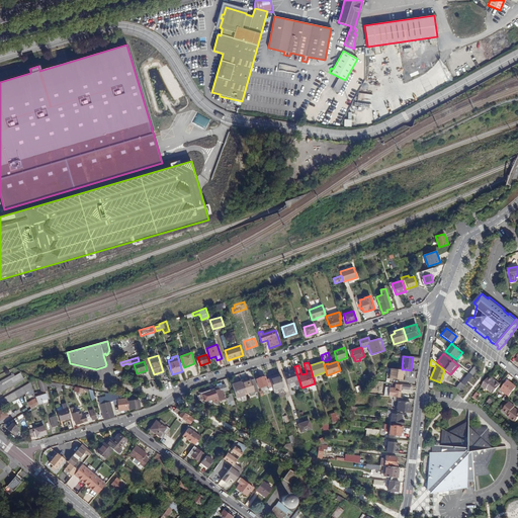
[(468,373),(471,376),(480,366),(477,363),(468,373)]
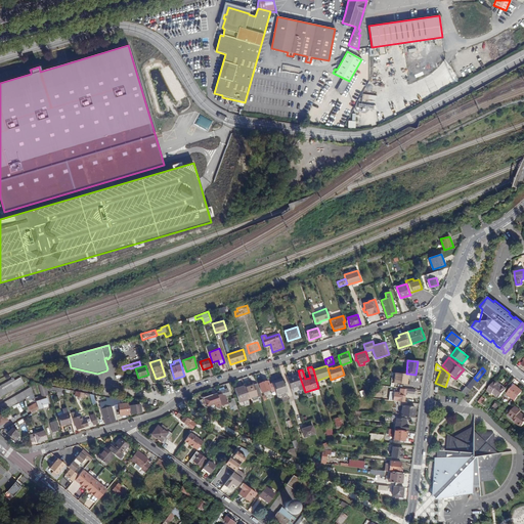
[(419,376),(416,375),(407,374),(406,382),(403,382),(402,386),(418,388),(418,385),(418,382),(419,376)]
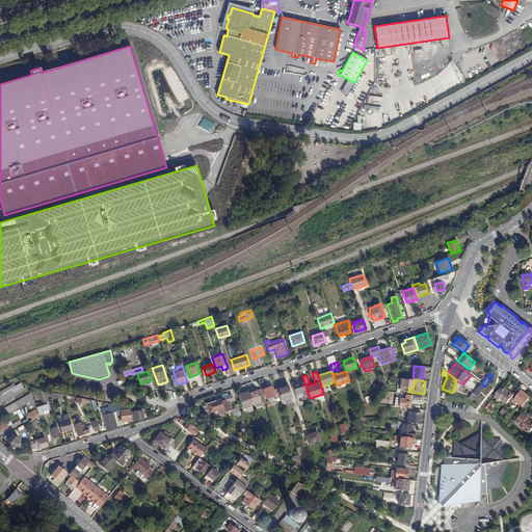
[(296,399),(309,395),(303,380),(291,383),(296,399)]
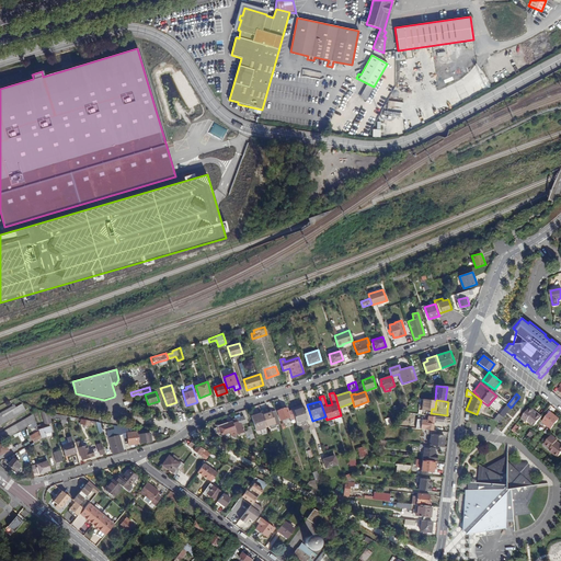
[(0,412),(0,419),(23,407),(22,403),(16,407),(14,404),(0,412)]
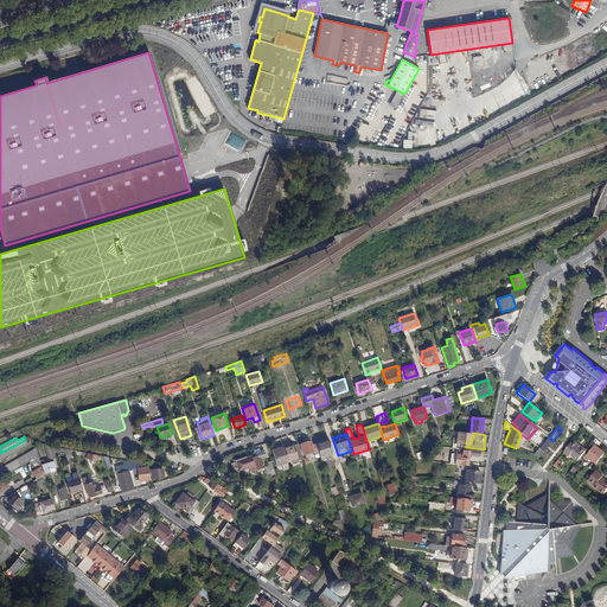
[(542,449),(544,452),(553,441),(549,438),(544,442),(545,445),(542,449)]
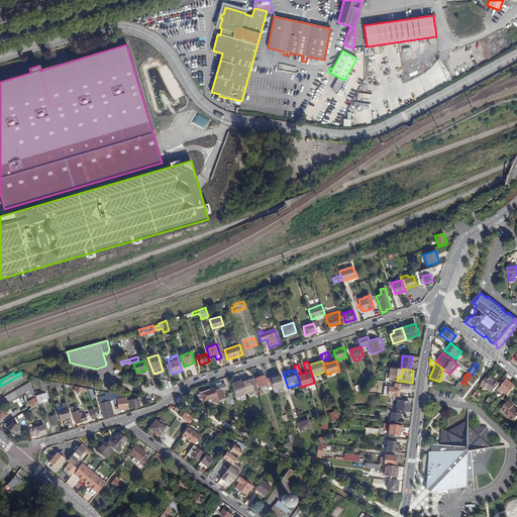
[(269,378),(272,385),(273,390),(284,387),(280,374),(269,378)]
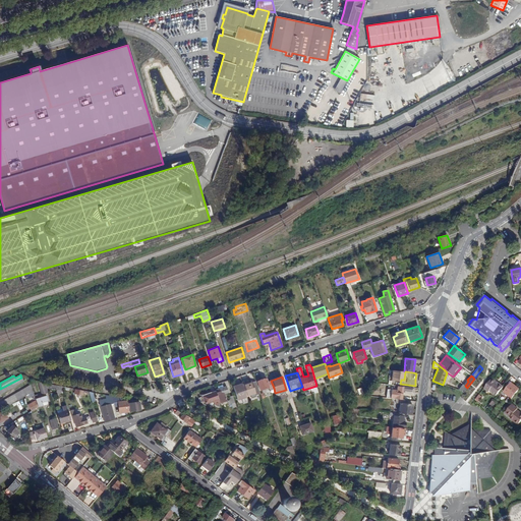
[(0,394),(24,381),(21,378),(0,389),(0,394)]
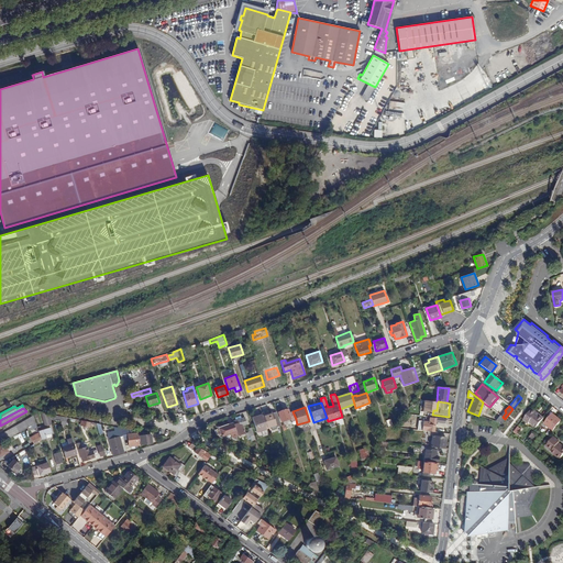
[(291,420),(296,419),(293,411),(289,412),(288,409),(278,412),(282,421),(290,418),(291,420)]
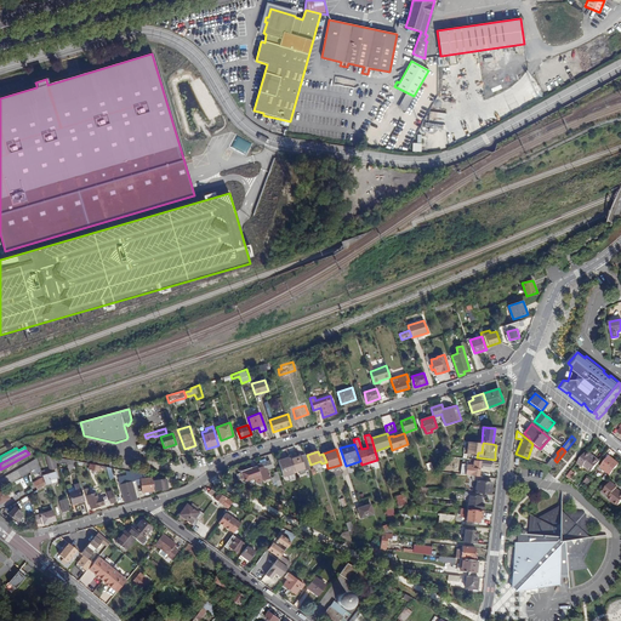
[(594,459),(586,451),(577,463),(582,467),(584,466),(591,472),(600,460),(596,457),(594,459)]
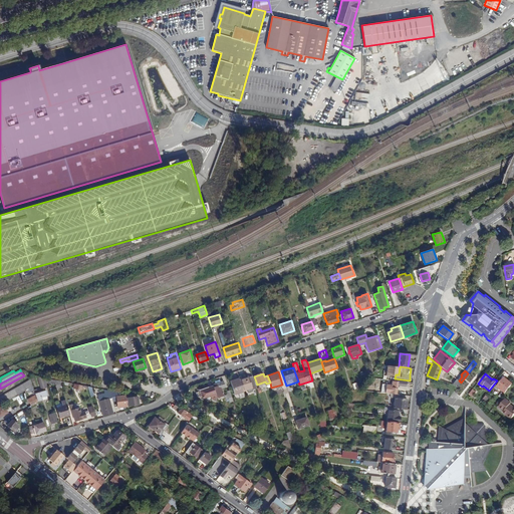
[(253,375),(240,379),(243,391),(252,388),(253,390),(257,389),(253,375)]
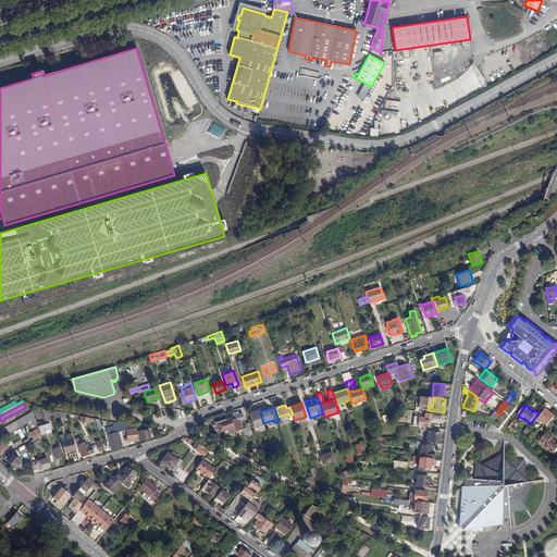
[(50,417),(50,415),(48,409),(45,409),(41,408),(45,421),(51,419),(50,417)]
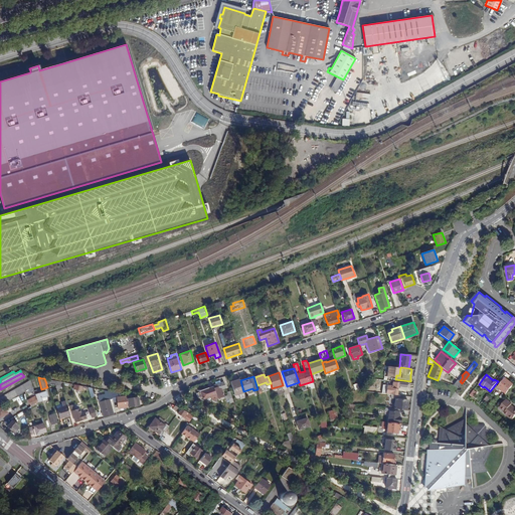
[(44,378),(46,383),(56,386),(61,387),(60,381),(44,378)]
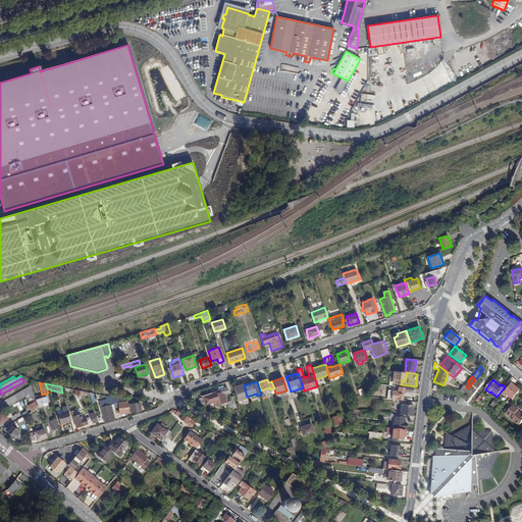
[(513,383),(509,389),(508,390),(505,394),(513,399),(520,389),(513,383)]
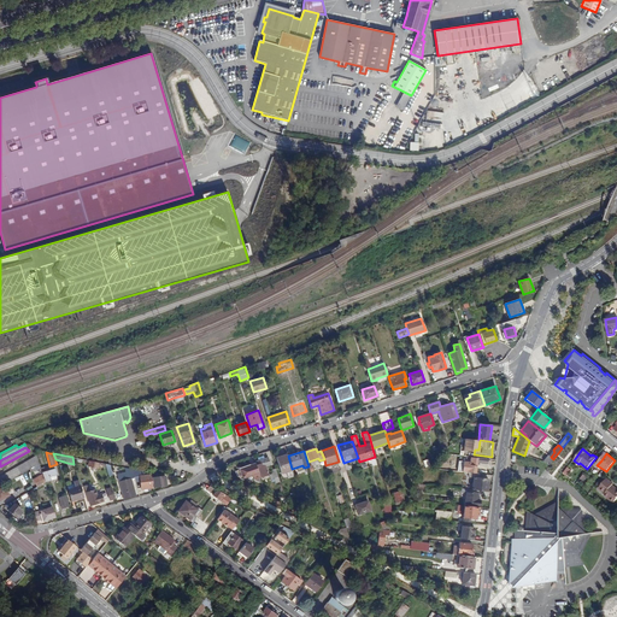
[(292,469),(288,456),(287,454),(276,458),(281,474),(292,470),(292,469)]
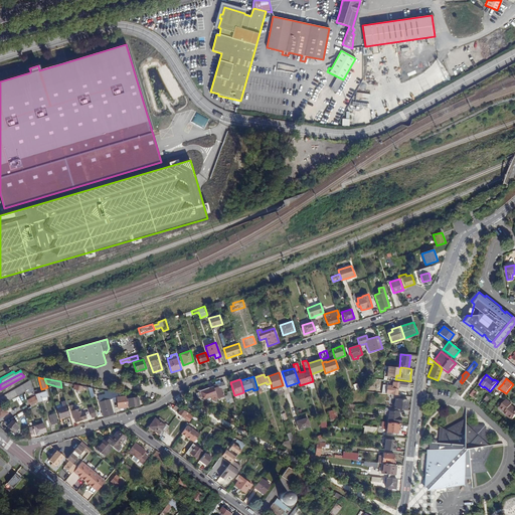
[(462,383),(460,381),(457,379),(454,384),(456,387),(458,388),(462,383)]
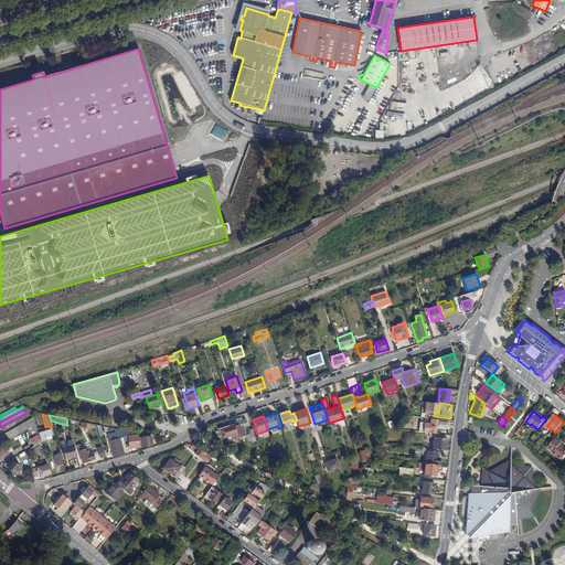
[(0,445),(36,424),(34,417),(0,436),(0,445)]
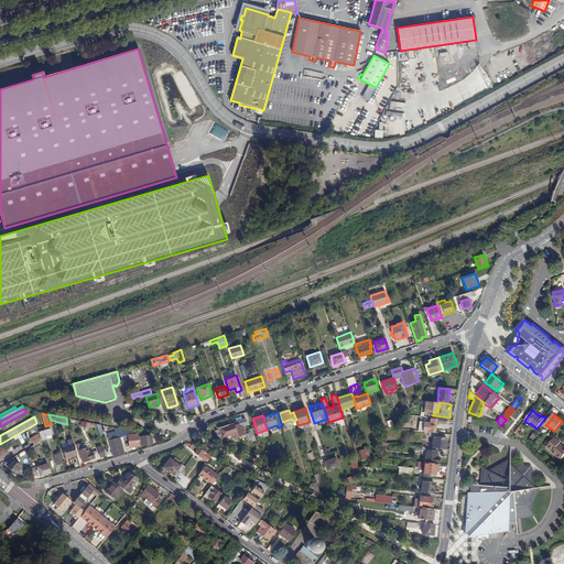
[(245,418),(232,422),(235,429),(238,436),(246,434),(242,426),(247,425),(245,418)]
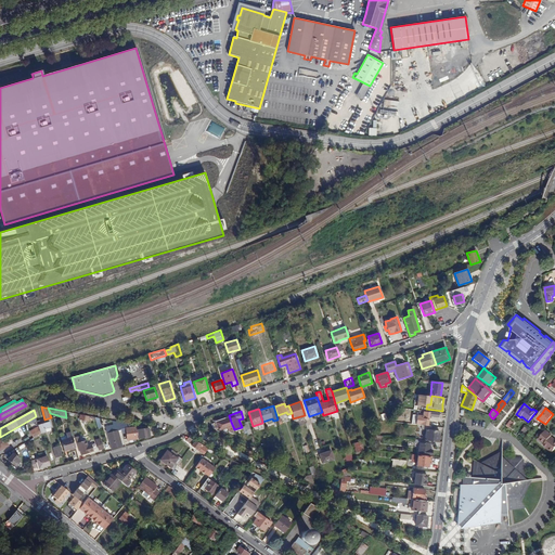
[(412,420),(411,424),(420,425),(420,424),(428,425),(429,416),(431,416),(431,415),(439,416),(440,413),(431,412),(431,413),(424,411),(423,415),(418,415),(417,421),(412,420)]
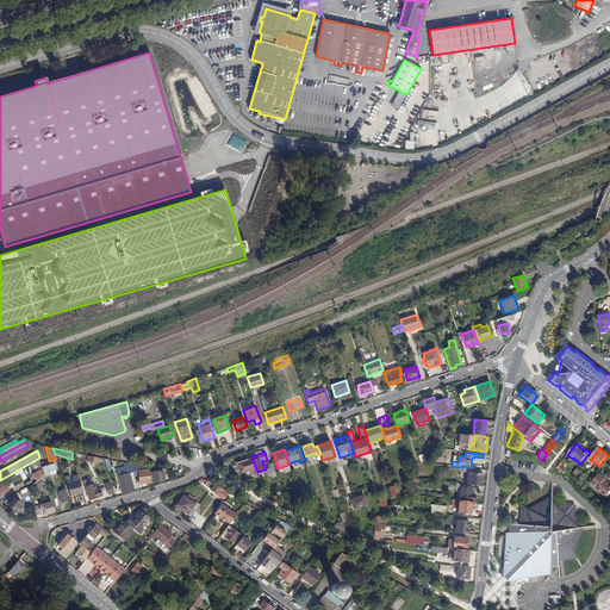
[(50,474),(50,471),(56,470),(55,464),(45,466),(44,462),(41,462),(42,470),(44,477),(50,474)]
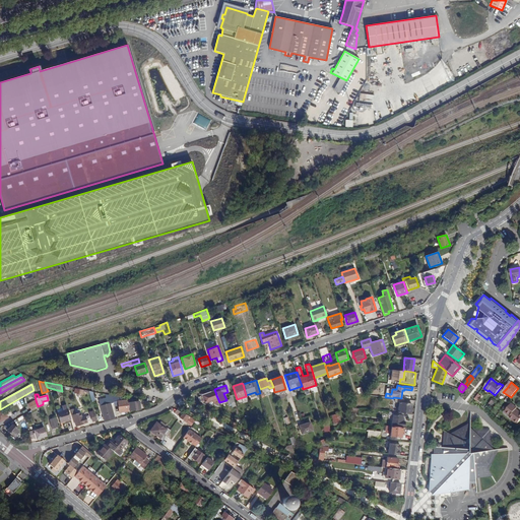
[(111,405),(114,404),(111,395),(106,394),(106,398),(99,400),(105,420),(115,418),(111,405)]
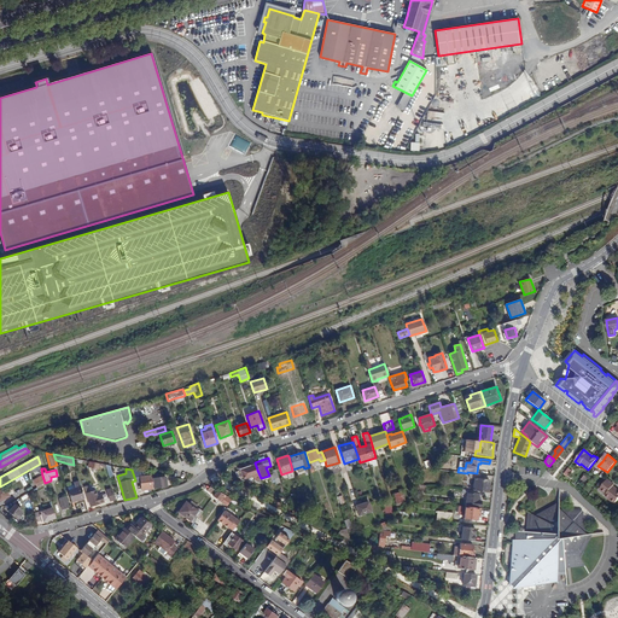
[(132,470),(135,481),(135,482),(140,481),(140,483),(144,483),(145,490),(153,489),(153,488),(152,478),(152,474),(145,476),(145,472),(132,470)]
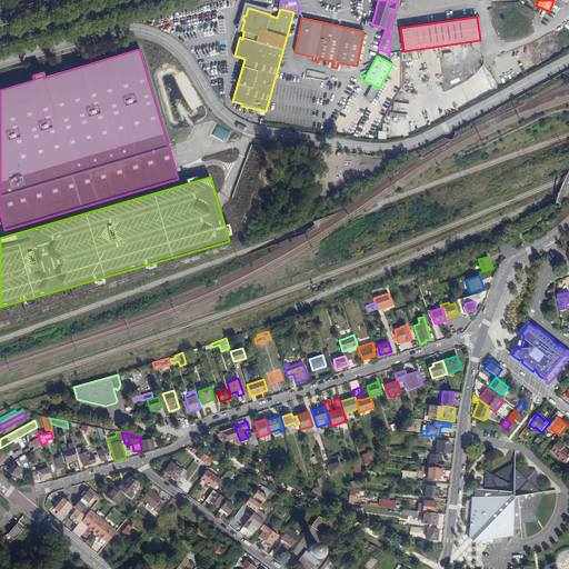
[(437,440),(436,451),(441,452),(450,453),(451,442),(442,441),(442,437),(432,436),(432,440),(437,440)]
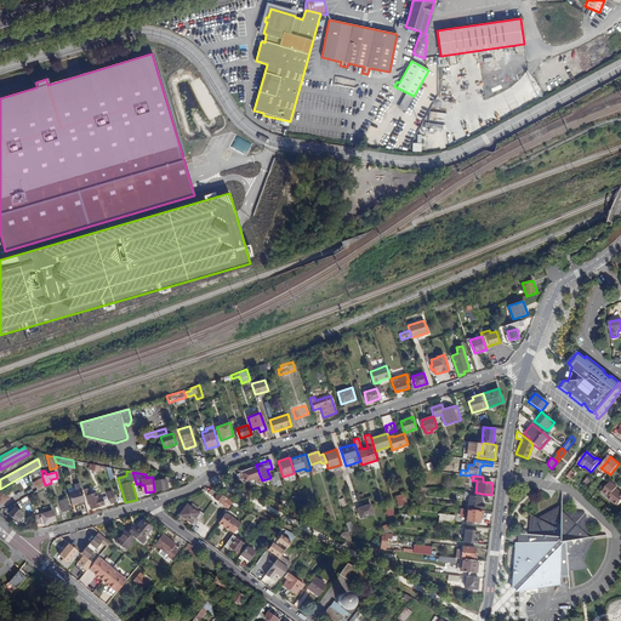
[(45,485),(43,478),(33,483),(38,490),(45,485)]
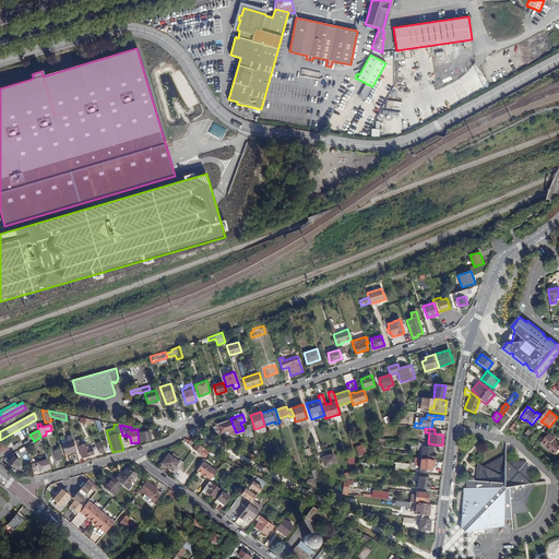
[(138,432),(139,441),(147,441),(147,438),(151,438),(150,431),(142,432),(138,432)]
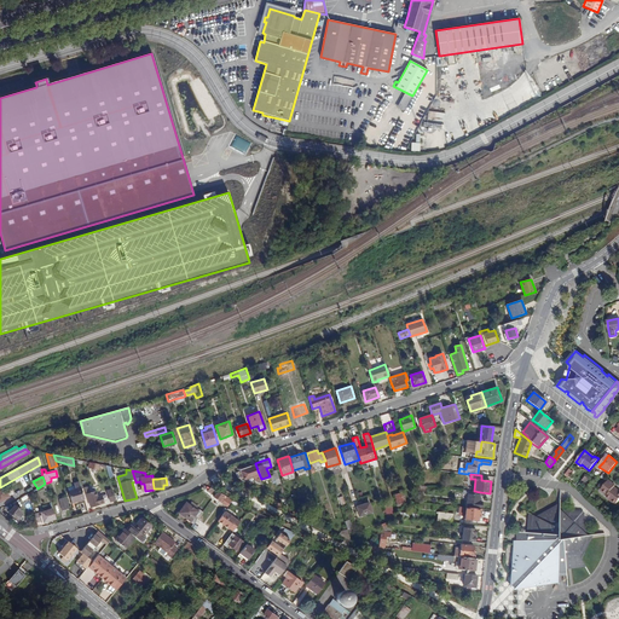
[(597,486),(601,490),(607,482),(603,479),(603,480),(597,486)]
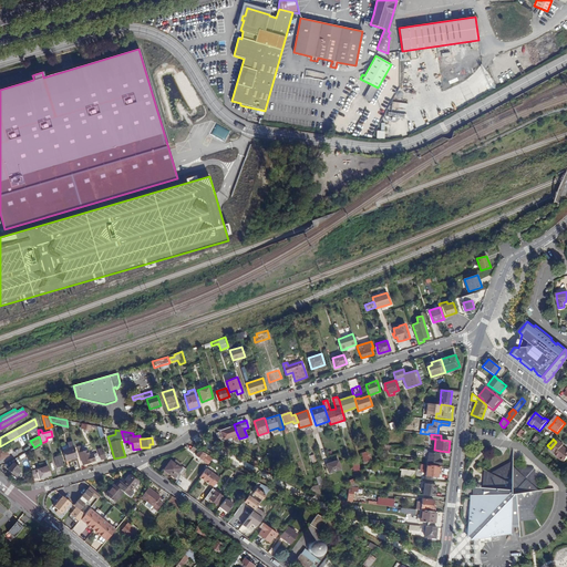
[(557,440),(556,442),(550,449),(549,450),(556,454),(555,455),(564,462),(566,457),(566,450),(565,447),(562,445),(563,444),(557,440)]
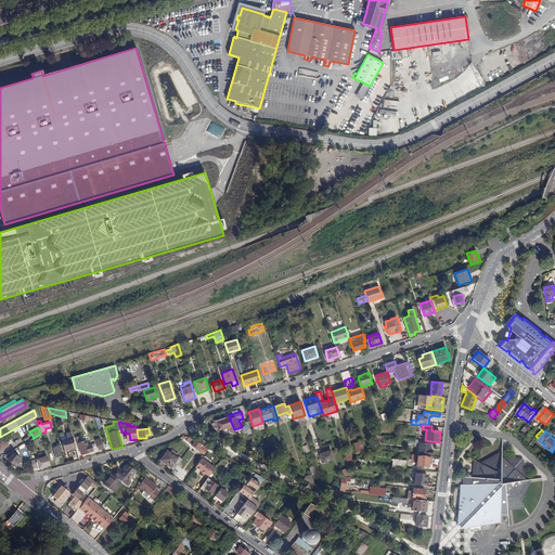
[(76,448),(71,431),(66,433),(68,438),(61,440),(64,451),(76,448)]
